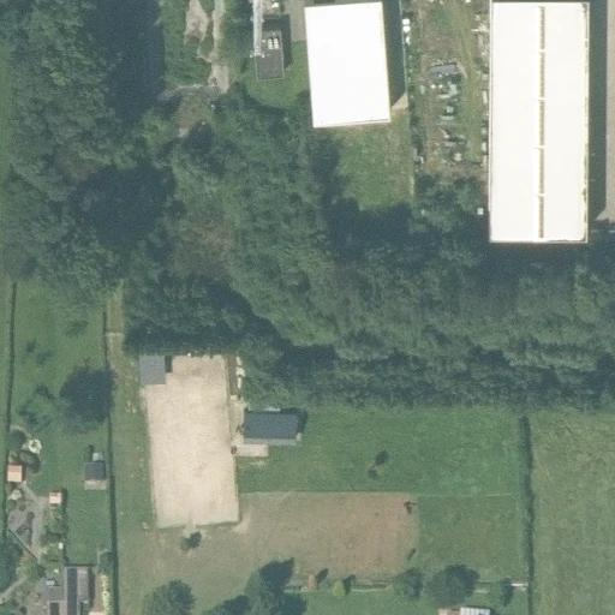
[(381,0),(304,0),(314,118),(389,113),(381,0)]
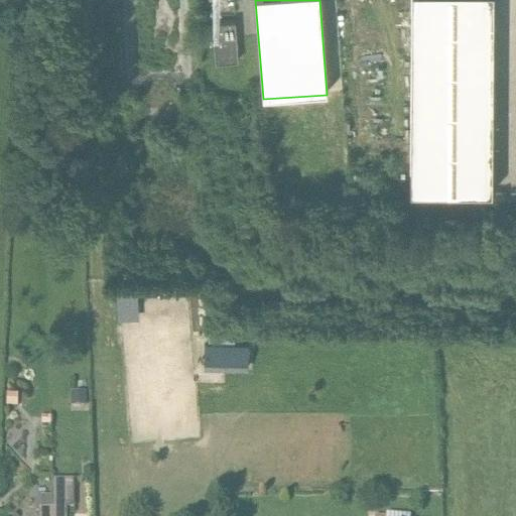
[(429,1),(428,204),(509,205),(510,1),(429,1)]
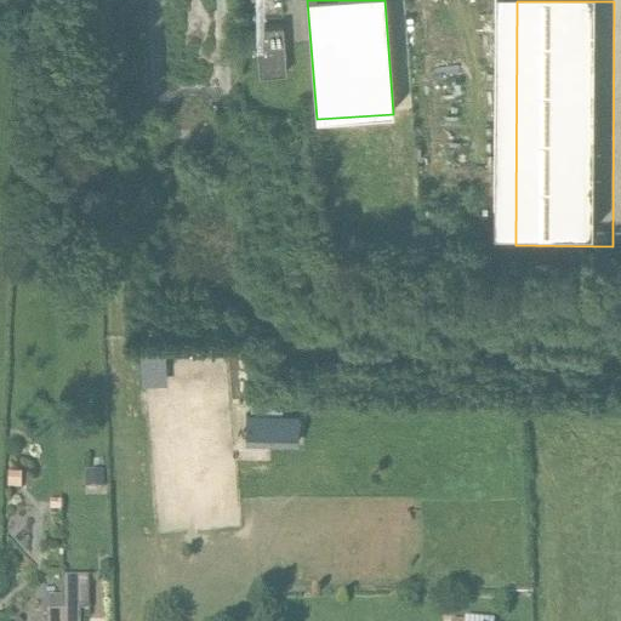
[(286,75),(283,27),(256,29),(260,78),(286,75)]
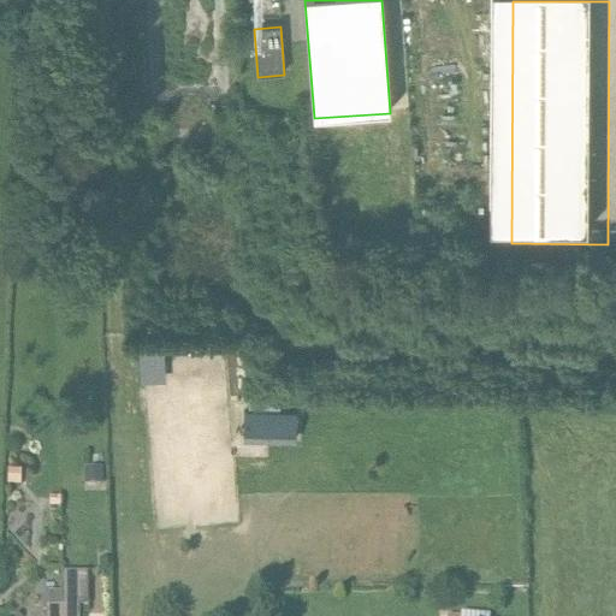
[(143,383),(167,381),(166,342),(141,342),(143,383)]
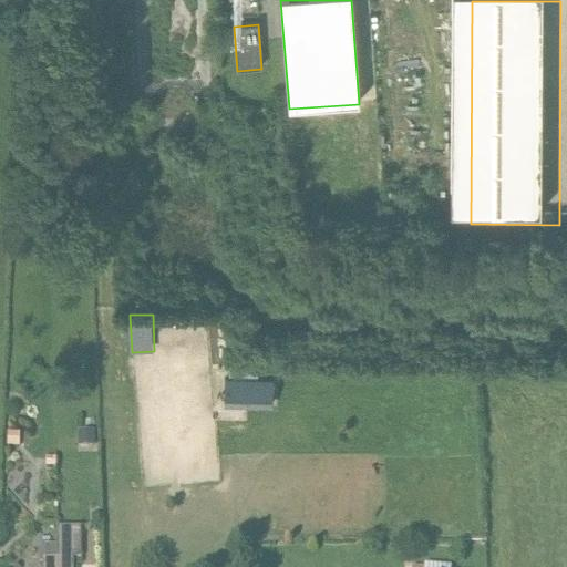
[(263,379),(219,377),(219,399),(263,401),(263,379)]
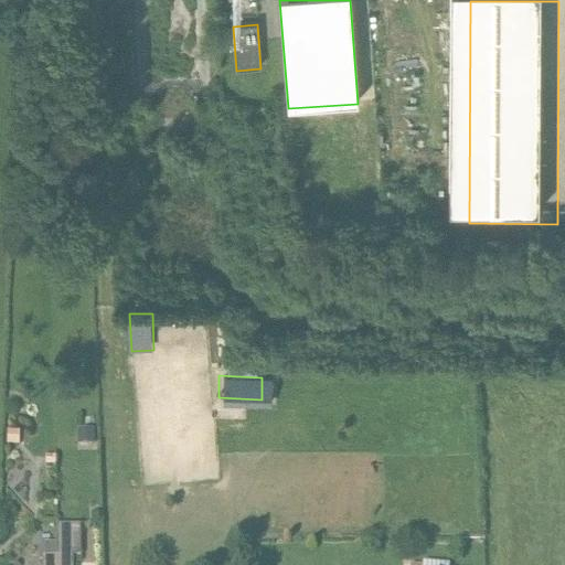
[(77,429),(77,445),(95,445),(95,429),(77,429)]
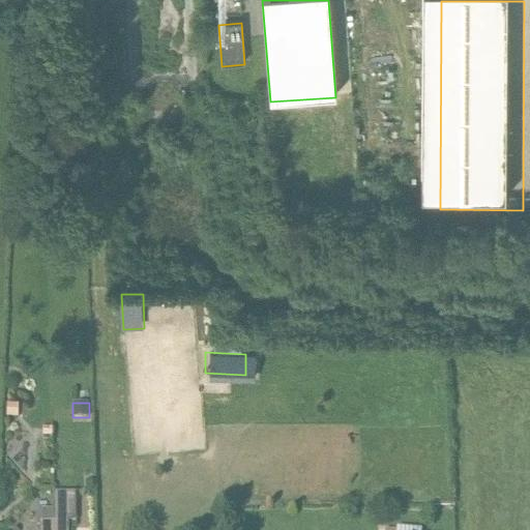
[(7,417),(18,417),(18,404),(7,404),(7,417)]
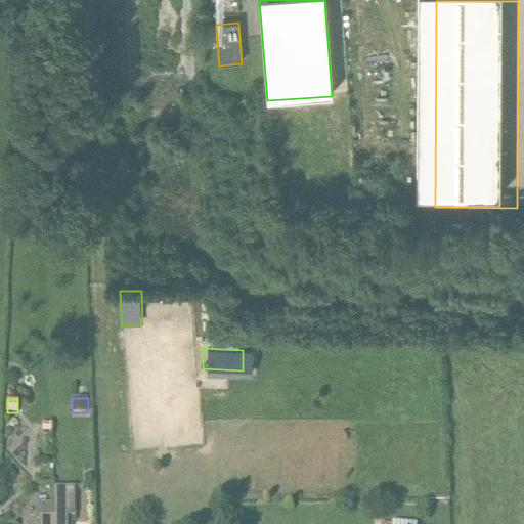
[(52,487),(53,515),(52,523),(68,523),(68,516),(75,516),(75,486),(52,487)]
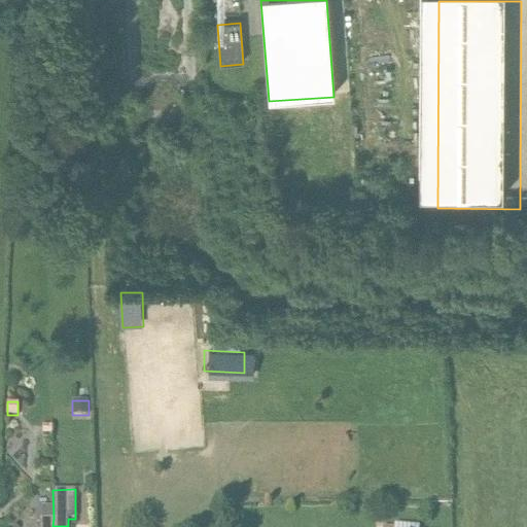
[(38,526),(53,526),(54,518),(38,518),(38,526)]
